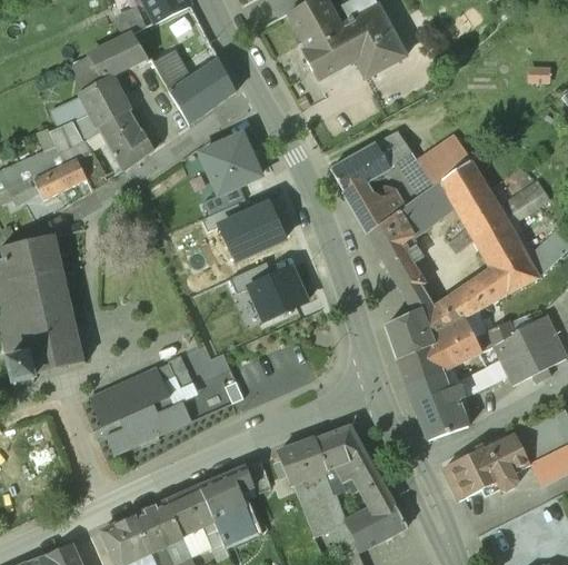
[(143,0),(149,10),(155,21),(190,3),(188,0),(143,0)]
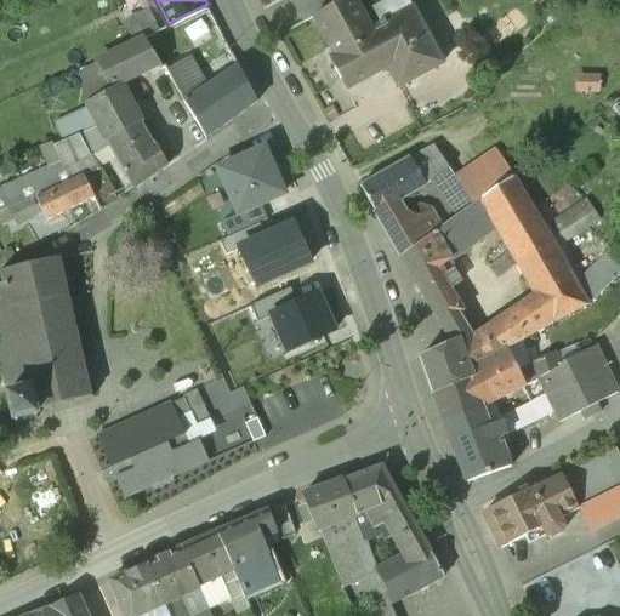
[(294,0),(306,20),(316,13),(340,0),(294,0)]
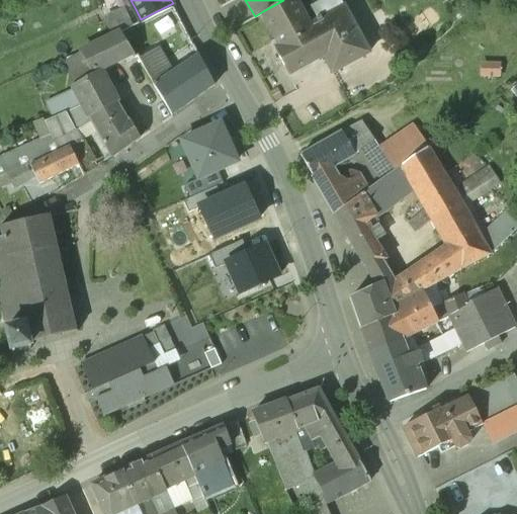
[(311,4),(302,9),(296,0),(283,0),(263,11),(280,44),(274,47),(287,71),(324,52),(333,69),(368,50),(341,0),(323,0),(312,6),(311,4)]
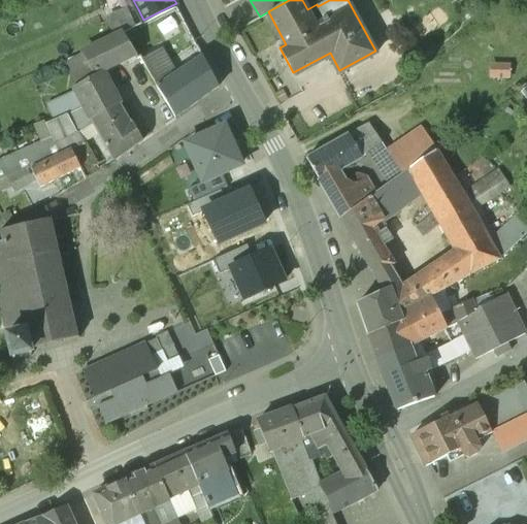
[(129,9),(109,20),(117,33),(123,30),(143,20),(138,9),(130,13),(129,9)]
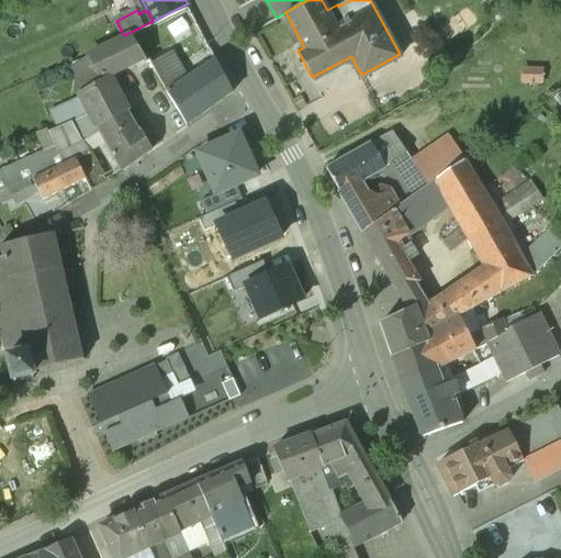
[(124,35),(89,53),(94,64),(77,73),(85,89),(103,79),(102,76),(145,55),(131,32),(124,35)]
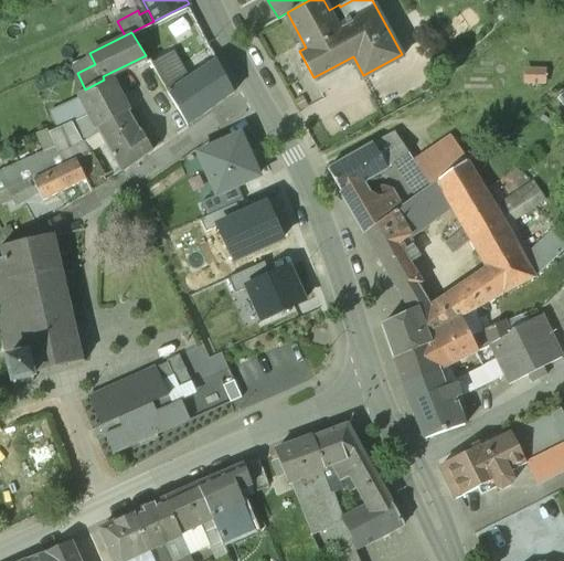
[(211,46),(179,66),(187,80),(217,60),(211,46)]
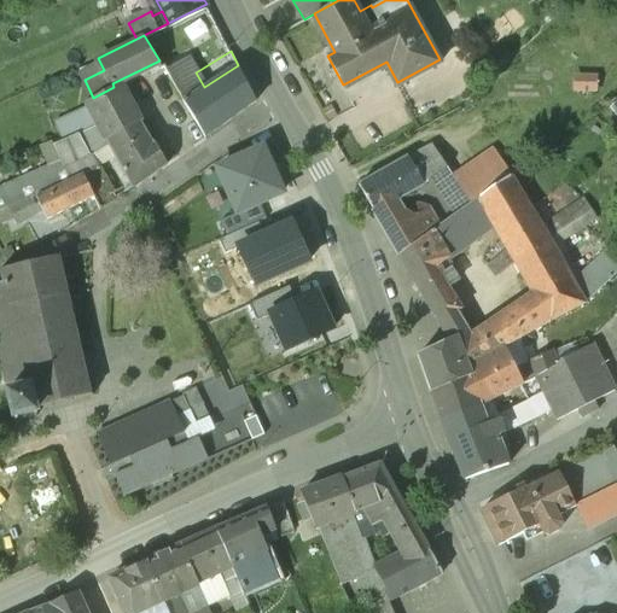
[(196,73),(186,57),(167,68),(185,99),(204,87),(196,73)]
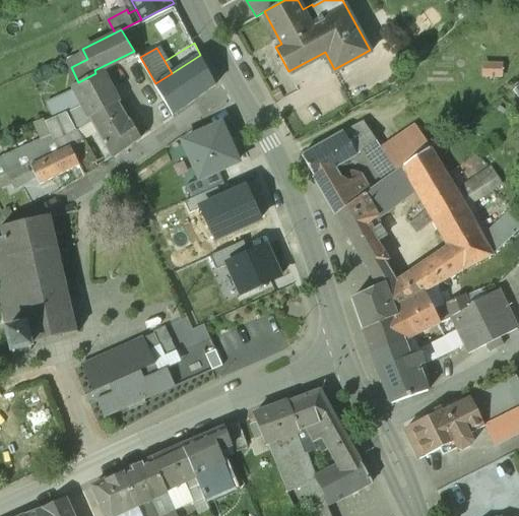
[(172,73),(155,83),(173,112),(214,82),(200,55),(172,73)]
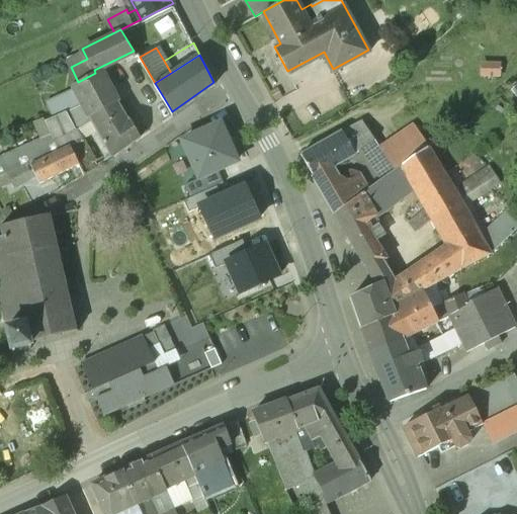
[(117,98),(101,70),(95,73),(78,82),(73,85),(83,103),(90,114),(116,99),(117,98)]
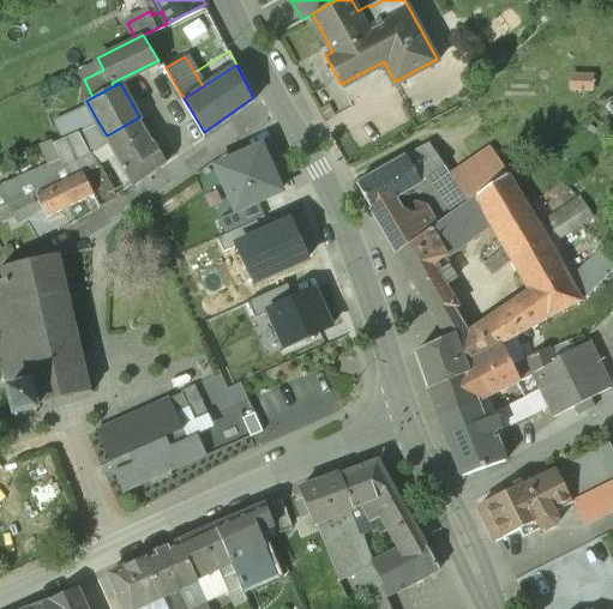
[(138,118),(107,136),(98,122),(78,131),(89,152),(91,151),(110,143),(118,154),(133,182),(164,161),(138,118)]
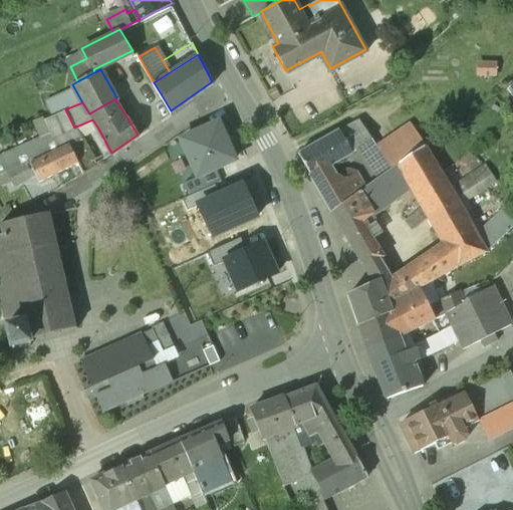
[(74,128),(65,109),(45,117),(51,133),(0,154),(0,174),(1,174),(30,161),(31,162),(69,143),(78,161),(82,170),(96,162),(81,137),(76,126),(74,128)]
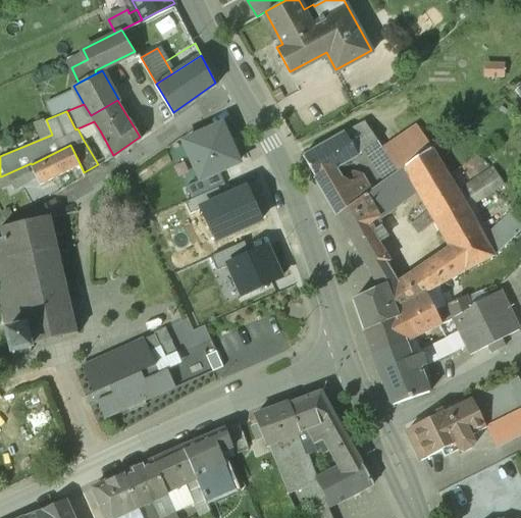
[(365,120),(345,132),(357,154),(378,139),(365,120)]
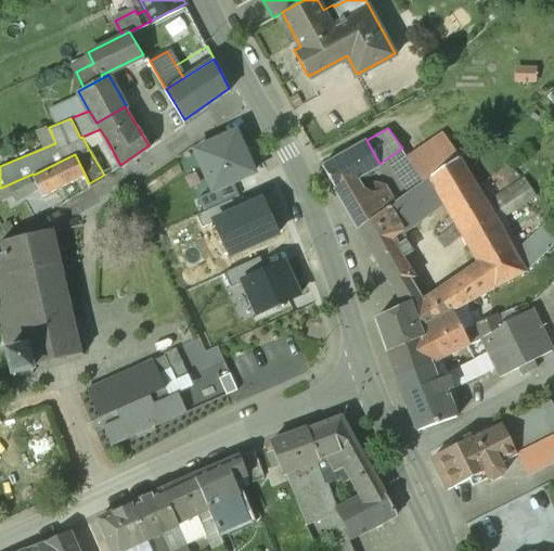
[(100,129),(82,137),(88,148),(106,139),(100,129)]
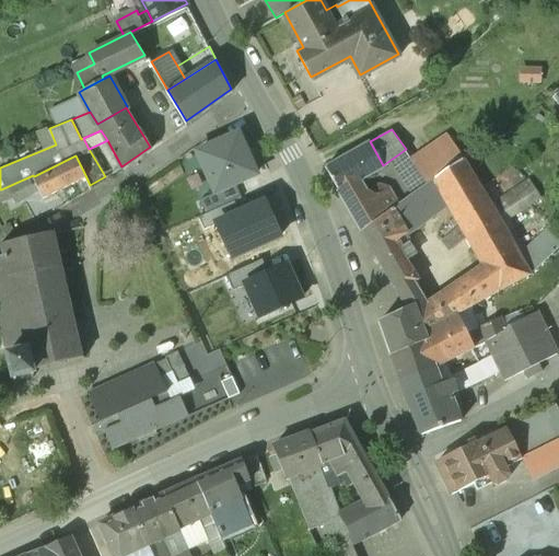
[(255,171),(237,131),(197,149),(216,189),(235,181),(255,171)]
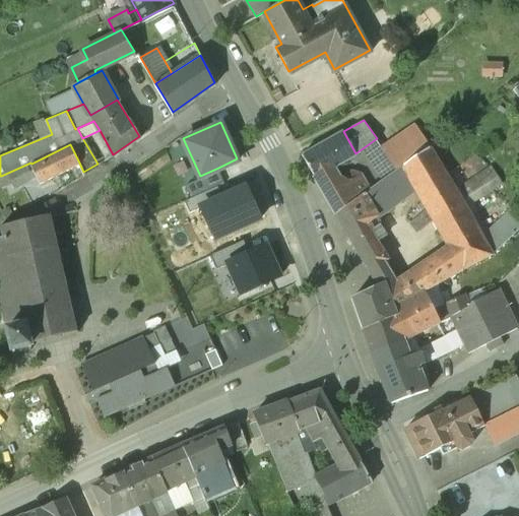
[(343,131),(302,153),(317,180),(331,172),(329,169),(334,166),(355,153),(343,131)]
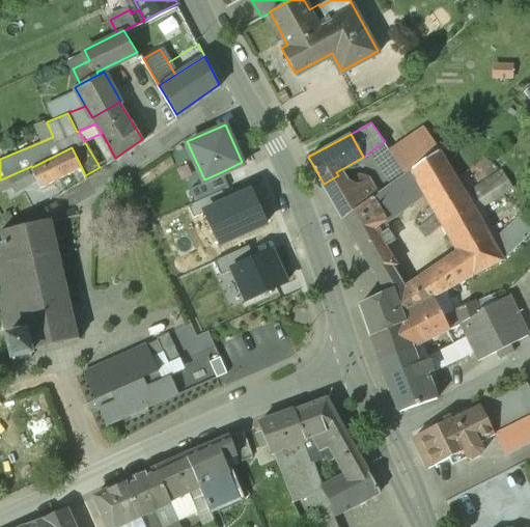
[(406,172),(387,145),(375,154),(393,182),(406,172)]
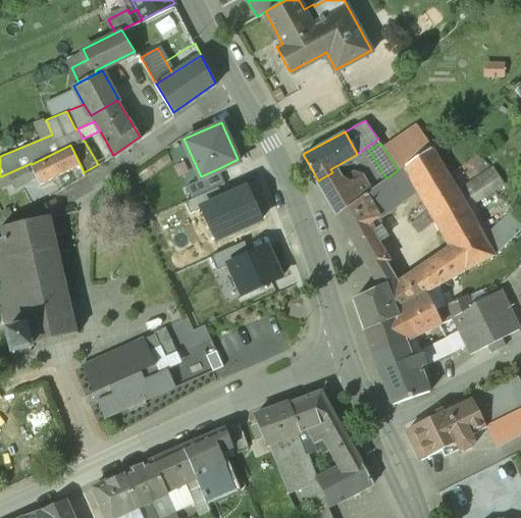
[(70,145),(32,164),(36,176),(37,176),(40,184),(80,163),(70,145)]
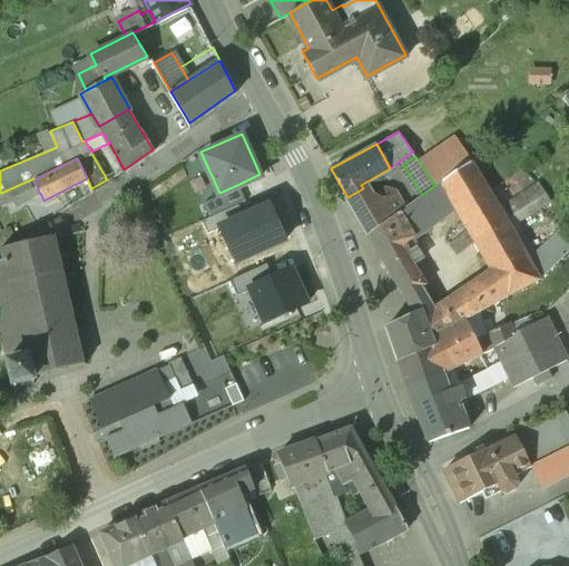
[(527,257),(470,159),(442,181),(455,203),(492,267),(508,293),(538,277),(527,257)]
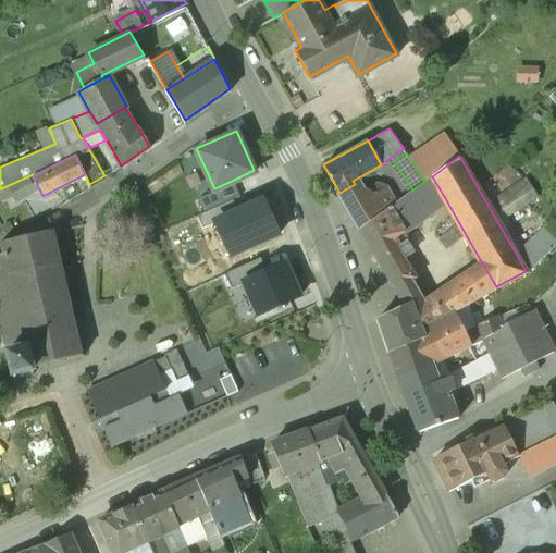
[(33,174),(1,188),(4,196),(12,193),(15,198),(38,188),(34,175),(33,174)]
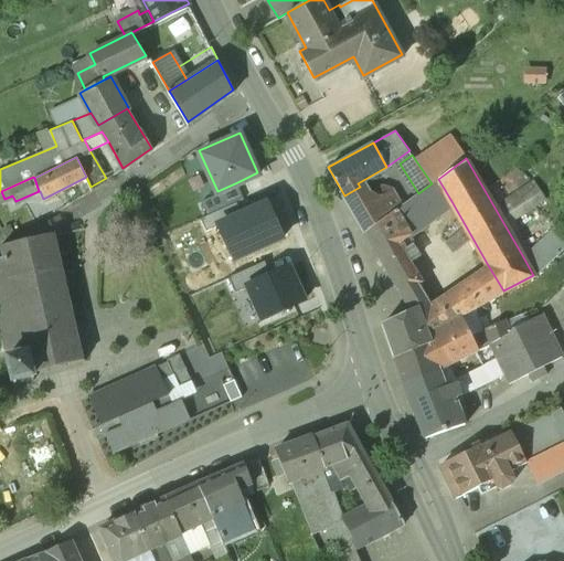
[(534,178),(501,201),(513,219),(546,197),(534,178)]
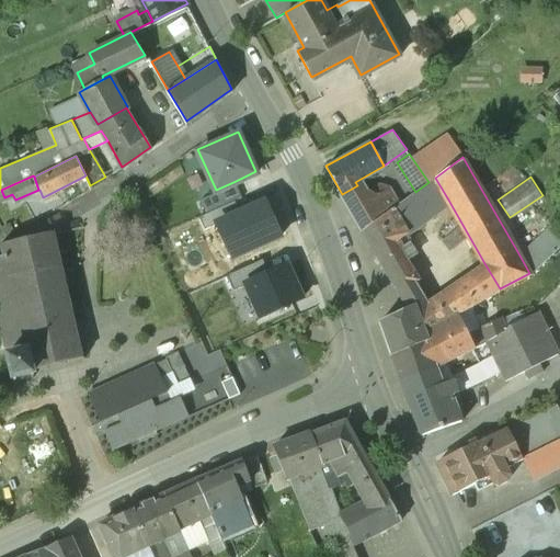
[(399,203),(363,229),(408,307),(414,305),(419,311),(426,306),(415,280),(419,277),(401,250),(406,247),(398,237),(448,200),(435,178),(399,203)]
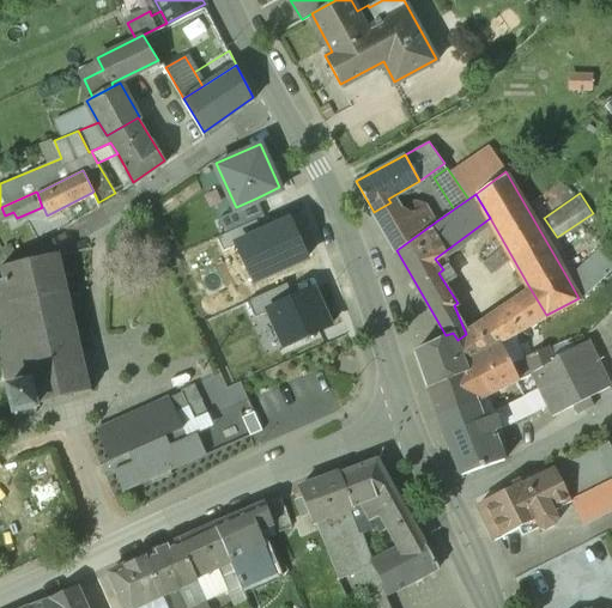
[(391,202),(374,212),(397,250),(436,222),(425,205),(416,201),(404,208),(401,208),(394,195),(388,199),(391,202)]
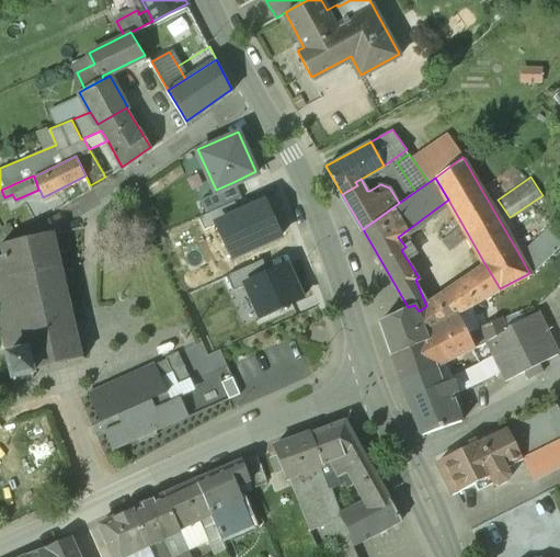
[(236,181),(216,190),(201,196),(207,211),(235,197),(242,194),(236,181)]
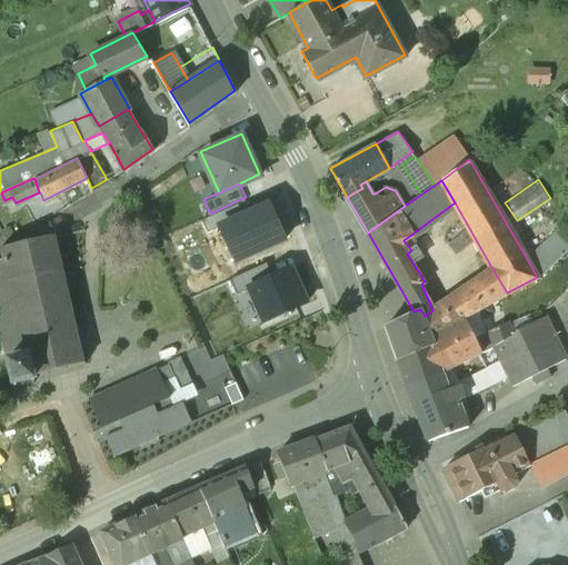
[(208,229),(220,224),(243,214),(238,200),(210,214),(202,217),(208,229)]
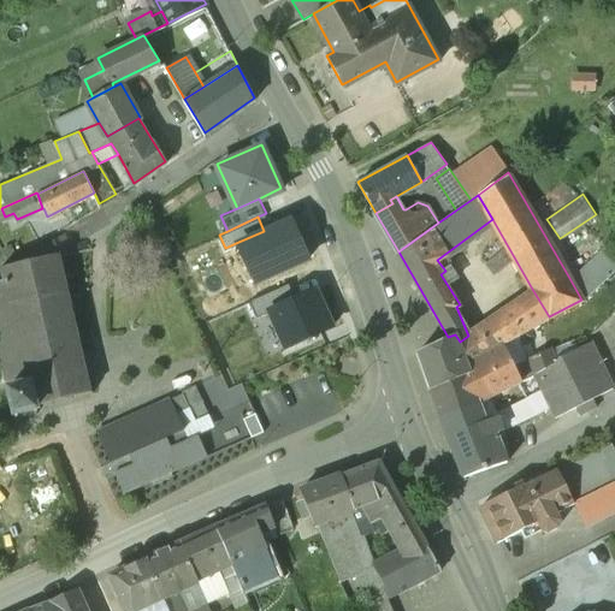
[(264,231),(238,242),(255,280),(308,256),(291,219),(264,231)]
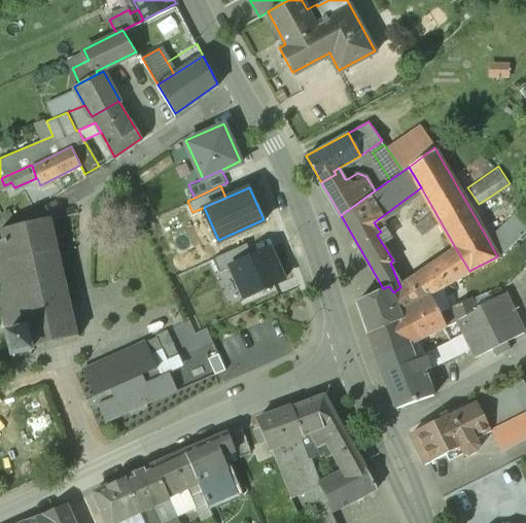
[(525,219),(518,211),(487,238),(497,256),(525,231),(525,219)]
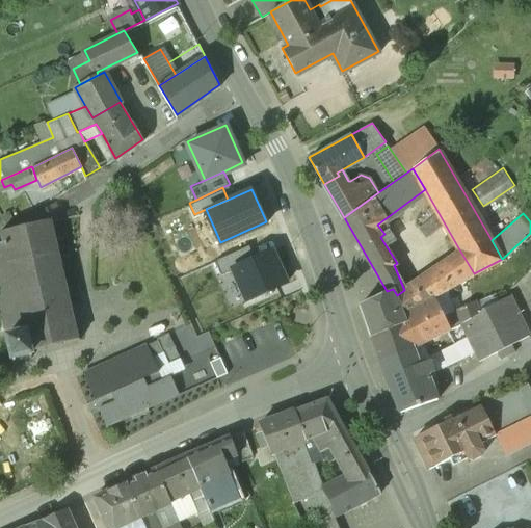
[(52,218),(0,230),(0,233),(1,233),(3,242),(0,242),(0,305),(3,318),(0,318),(0,320),(3,320),(7,334),(4,335),(4,337),(7,336),(10,350),(7,351),(8,357),(11,355),(12,359),(15,359),(14,355),(29,352),(30,355),(32,354),(30,349),(80,338),(80,336),(77,337),(73,320),(81,318),(77,299),(69,301),(65,288),(69,287),(68,285),(64,286),(61,271),(64,270),(64,268),(61,269),(57,255),(60,254),(60,252),(57,253),(54,238),(56,237),(56,235),(53,236),(50,221),(53,220),(52,218)]
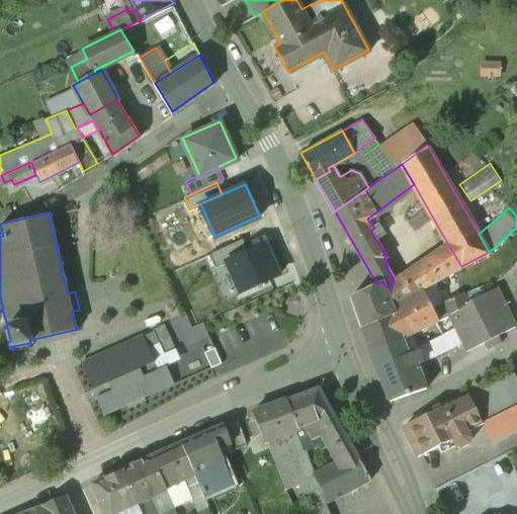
[(226,259),(248,249),(243,237),(209,252),(216,265),(227,261),(226,259)]
